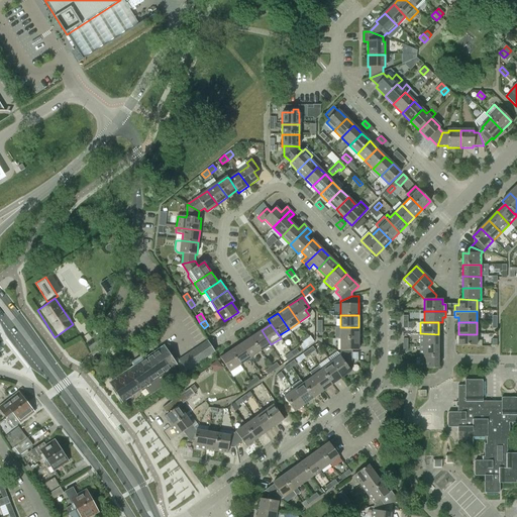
[(358,339),(358,327),(340,327),(340,339),(358,339)]
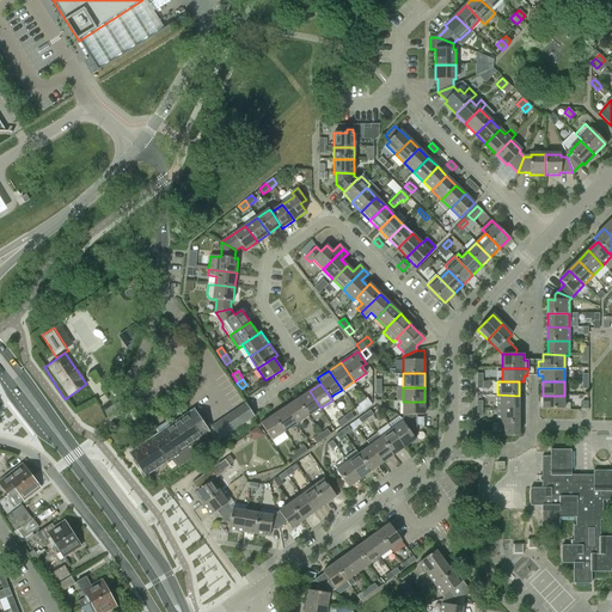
[(310,391),(298,399),(308,416),(320,408),(310,391)]
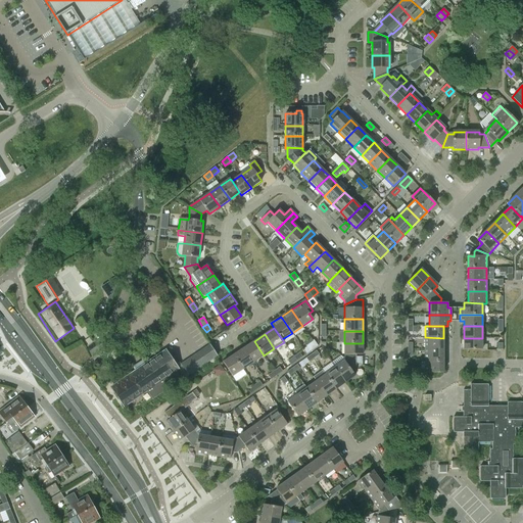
[(443,349),(443,338),(425,337),(425,349),(443,349)]
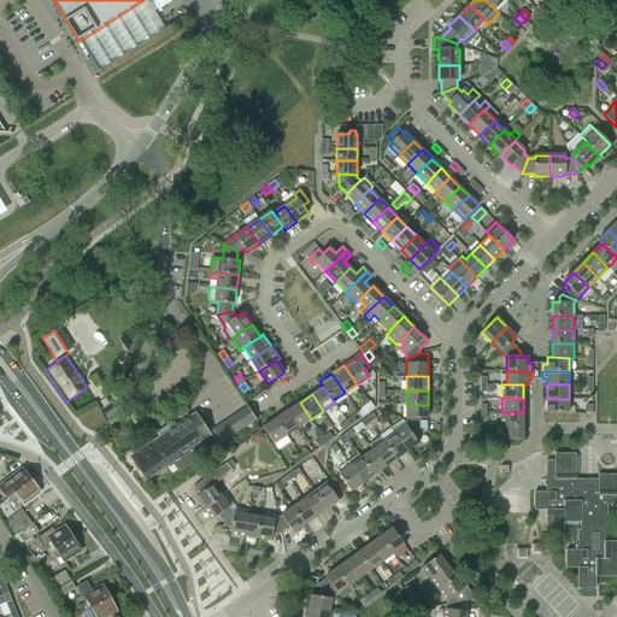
[(365,404),(369,401),(366,399),(358,405),(362,410),(358,412),(362,417),(365,415),(370,411),(365,404)]
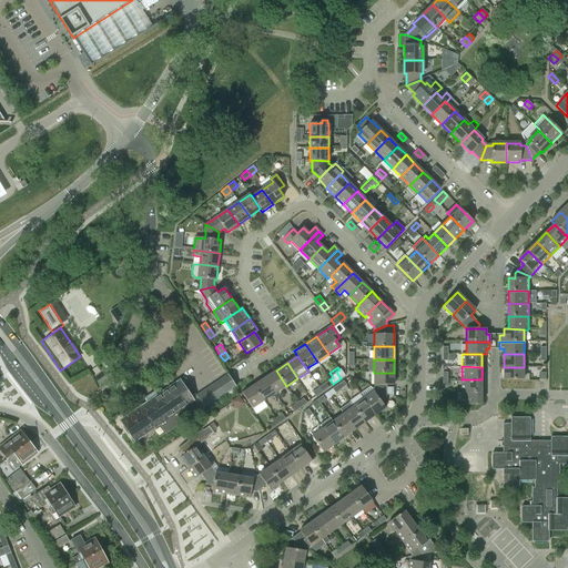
[(524,374),(524,367),(504,367),(504,379),(524,379),(524,374)]
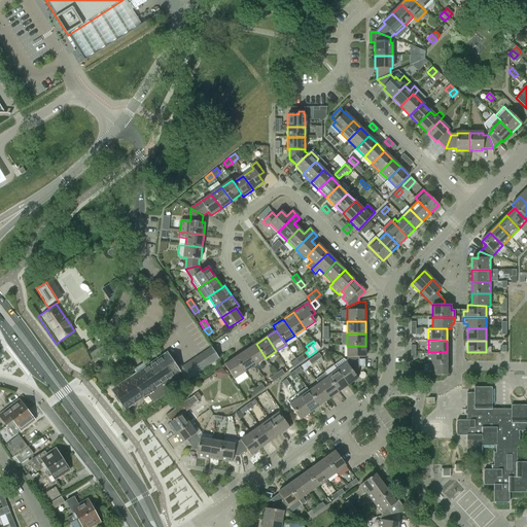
[(316,342),(315,343),(312,345),(316,351),(321,348),(316,342)]
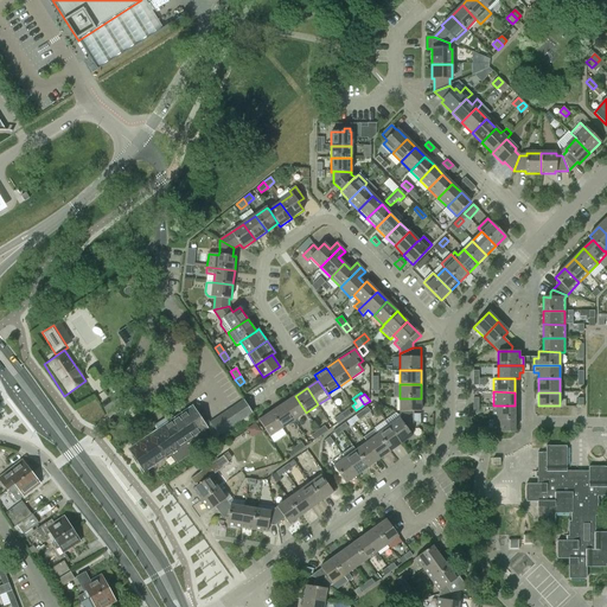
[(295,396),(282,404),(294,421),(306,413),(295,396)]
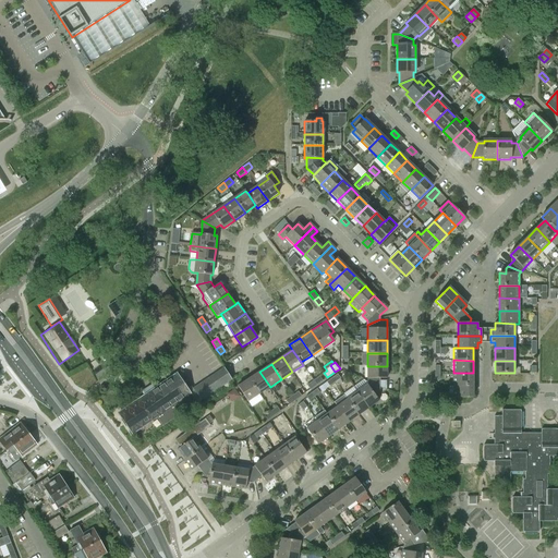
[(367,366),(367,385),(379,391),(379,378),(387,378),(387,366),(367,366)]
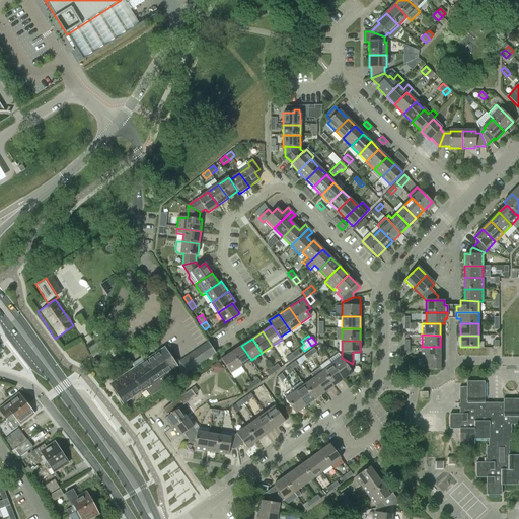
[(164,348),(147,360),(110,384),(124,403),(146,388),(151,396),(215,354),(208,343),(180,361),(182,365),(178,368),(164,348)]
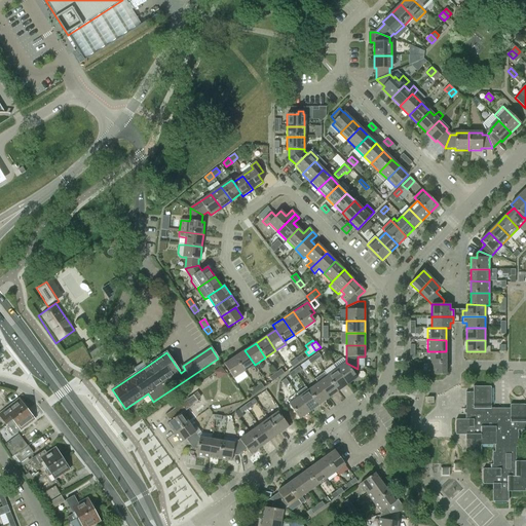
[(245,350),(235,357),(245,371),(255,365),(245,350)]
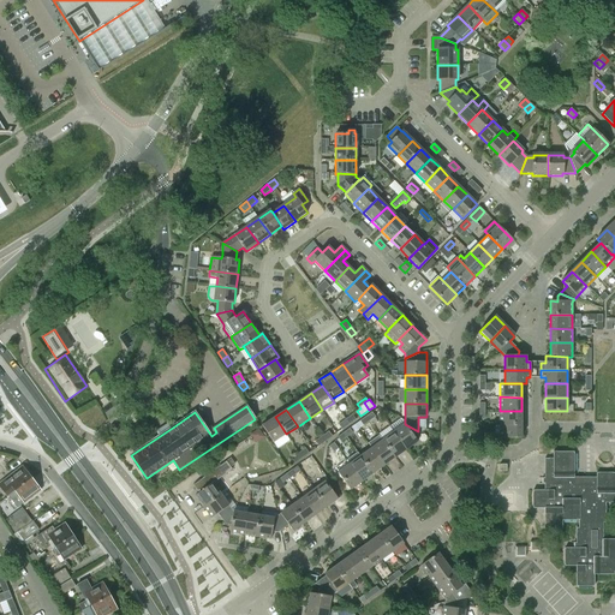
[(521,424),(521,411),(500,411),(500,424),(521,424)]
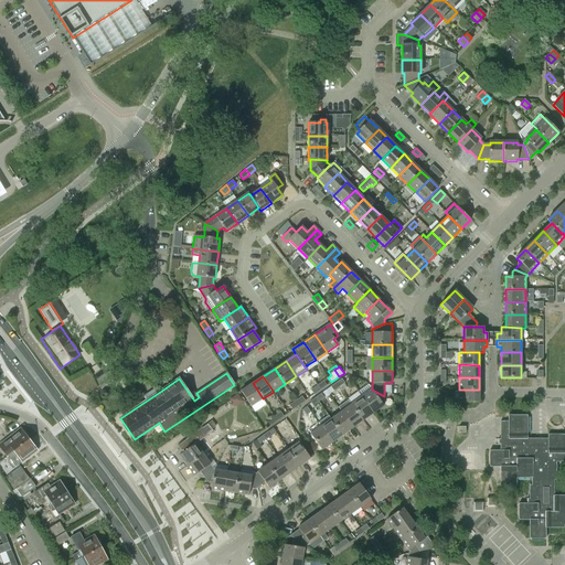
[(318,385),(321,390),(327,385),(323,381),(318,385)]
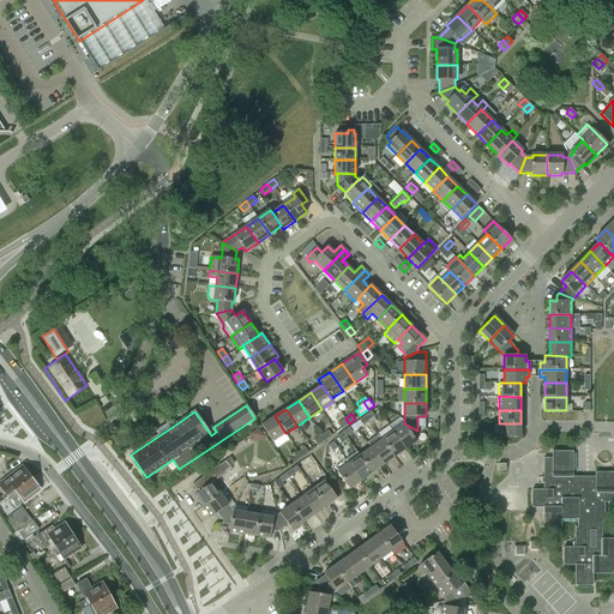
[(274,441),(286,433),(275,416),(262,425),(274,441)]
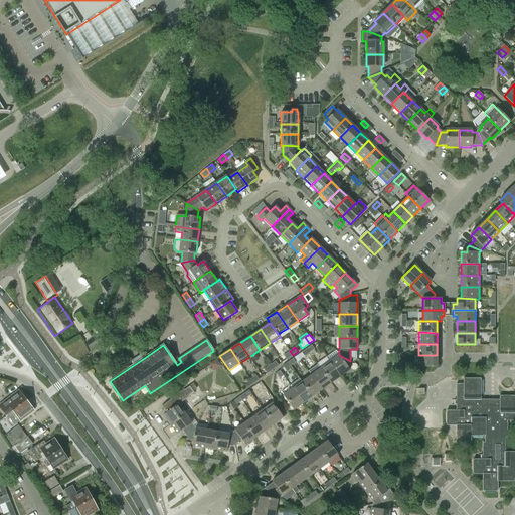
[(293,355),(290,351),(283,355),(287,360),(293,355)]
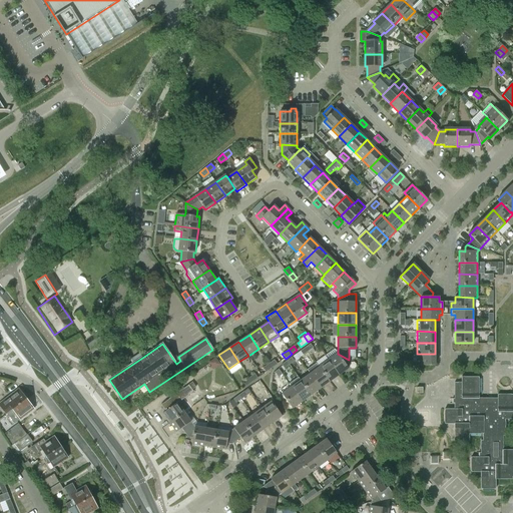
[(338,354),(329,361),(339,375),(349,368),(345,363),(349,360),(338,354)]
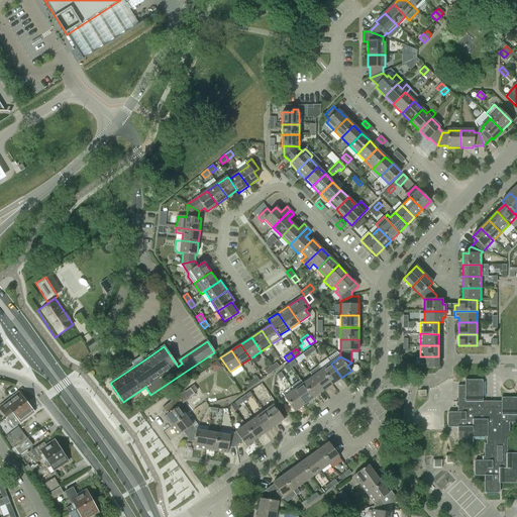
[(438,356),(420,356),(420,369),(437,369),(438,356)]
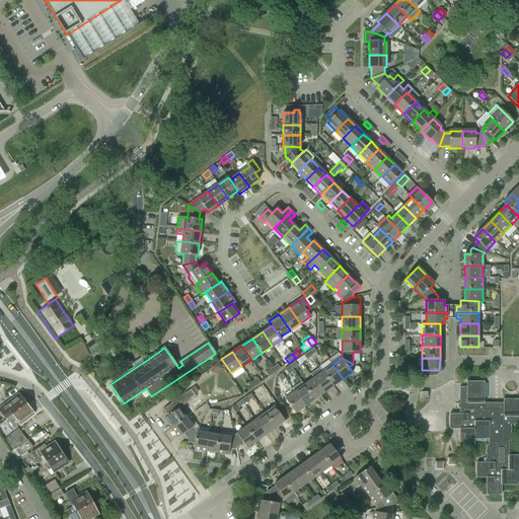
[(213,367),(217,372),(223,367),(219,362),(213,367)]
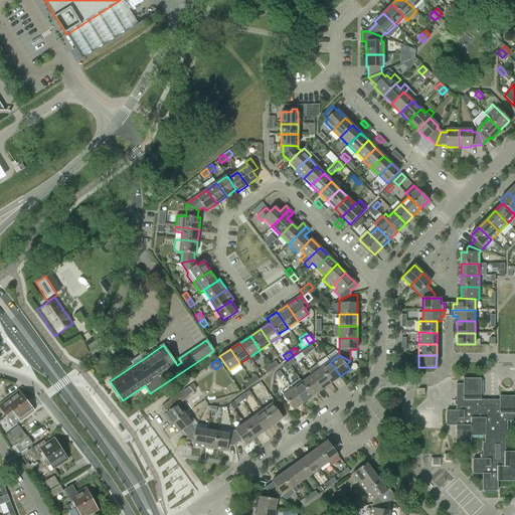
[(270,365),(273,369),(279,365),(276,361),(270,365)]
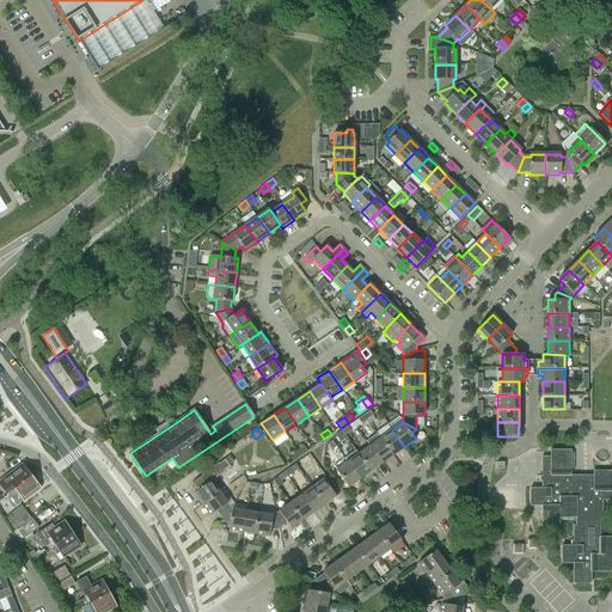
[(392,430),(380,439),(393,456),(404,447),(392,430)]
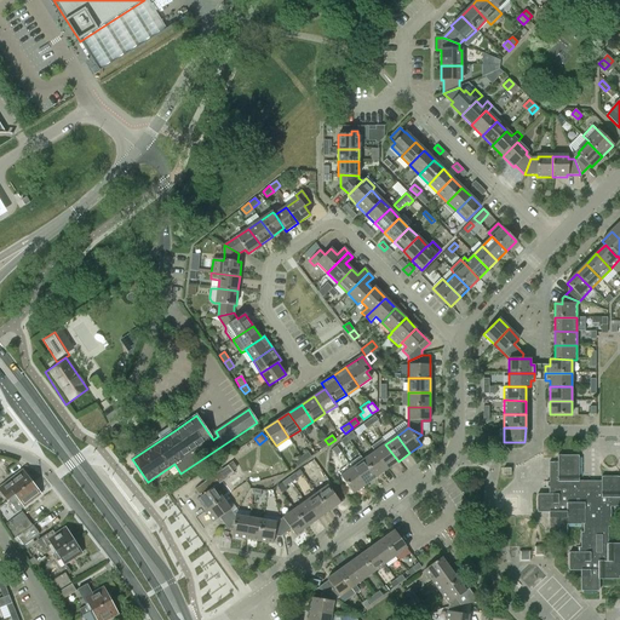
[(328,445),(325,440),(317,445),(321,451),(328,445)]
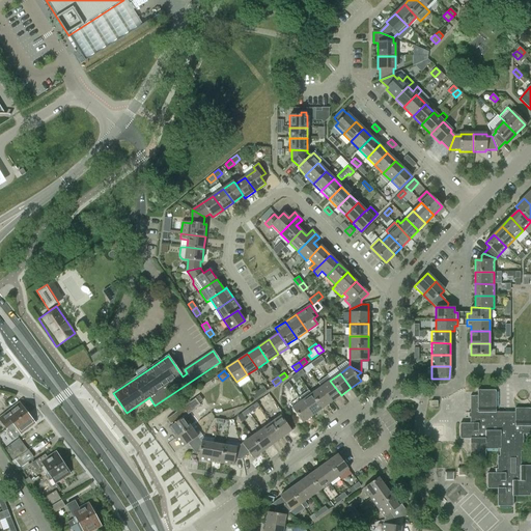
[(332,402),(341,395),(330,381),(320,387),(332,402)]
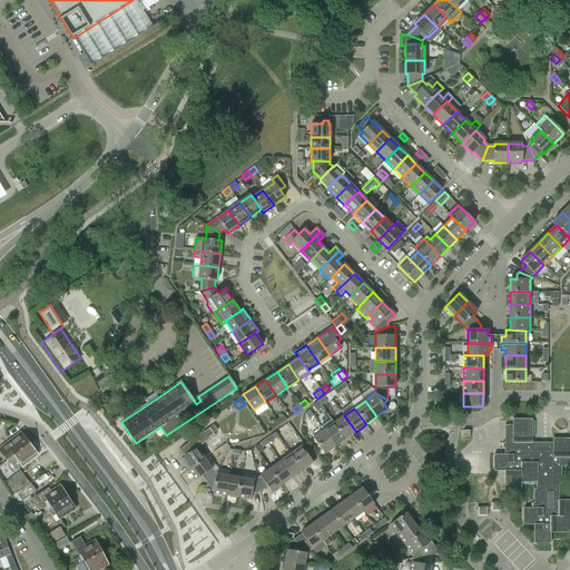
[(276,420),(279,424),(286,420),(283,415),(276,420)]
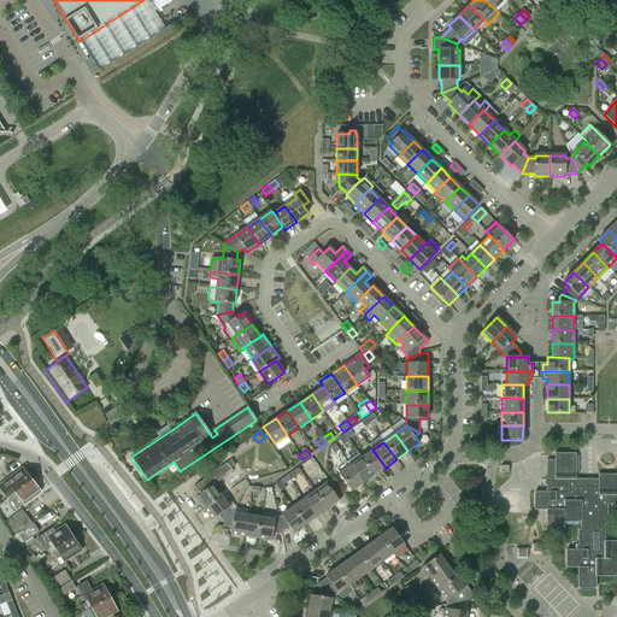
[(375,475),(386,468),(372,450),(362,458),(375,475)]
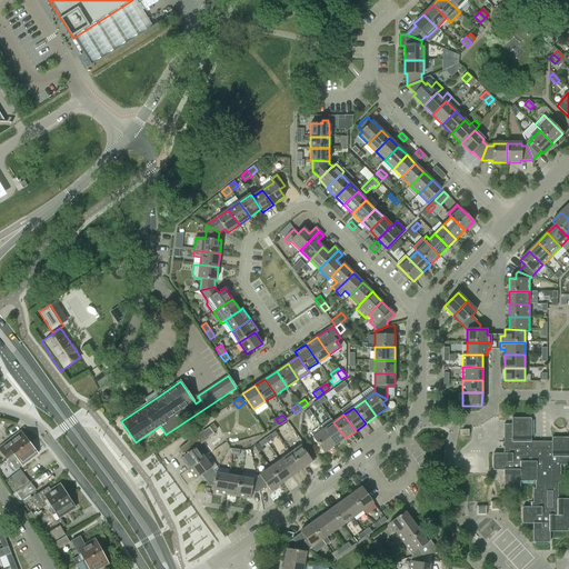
[(279,423),(276,419),(269,423),(272,429),(279,423)]
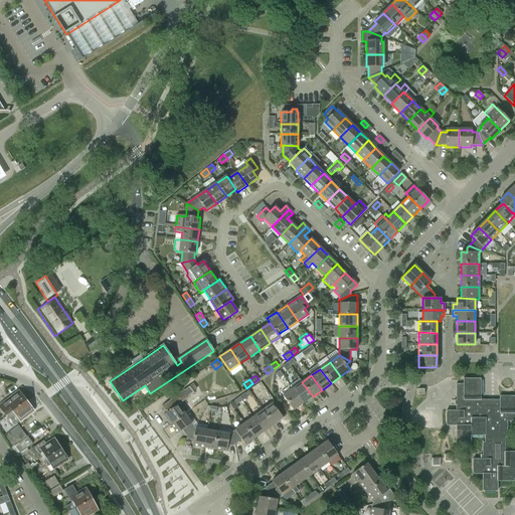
[(302,382),(300,379),(291,385),(293,388),(303,403),(313,396),(302,382)]
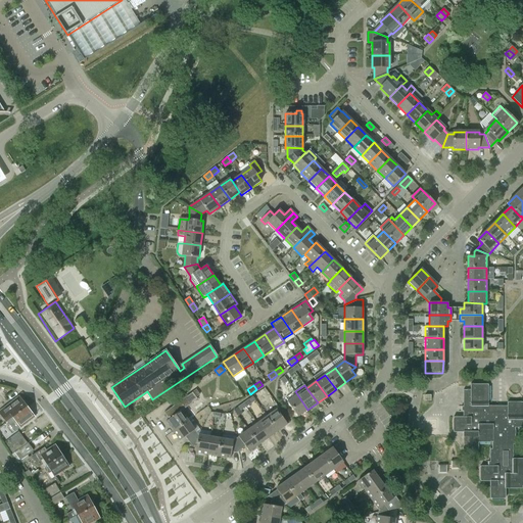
[(488,413),(488,407),(488,385),(470,385),(470,390),(463,390),(463,412),(463,418),(454,418),(453,432),(463,433),(463,449),(478,449),(478,442),(492,442),(492,449),(490,449),(490,466),(480,467),(480,482),(490,482),(489,500),(505,500),(506,489),(522,489),(522,474),(522,459),(513,459),(513,445),(515,445),(515,428),(522,427),(522,402),(507,402),(507,413),(488,413)]
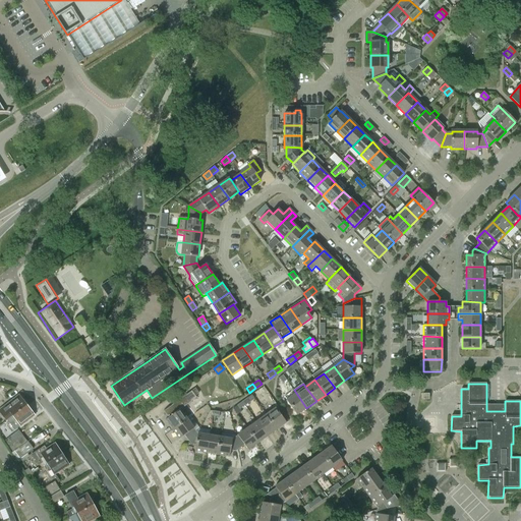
[(173,428),(187,418),(181,409),(196,397),(195,396),(199,393),(195,388),(164,411),(168,417),(166,419),(173,428)]
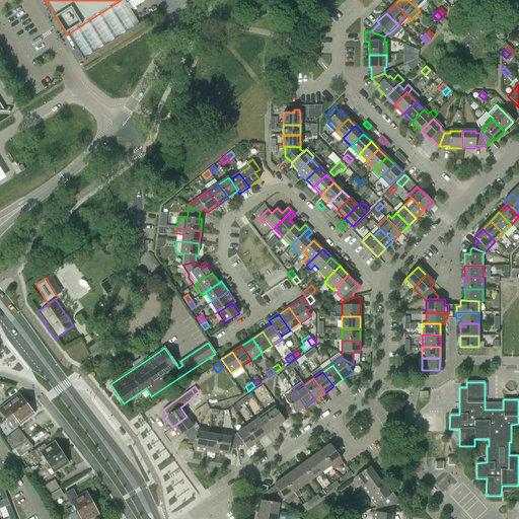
[(296,414),(305,406),(295,391),(286,398),(296,414)]
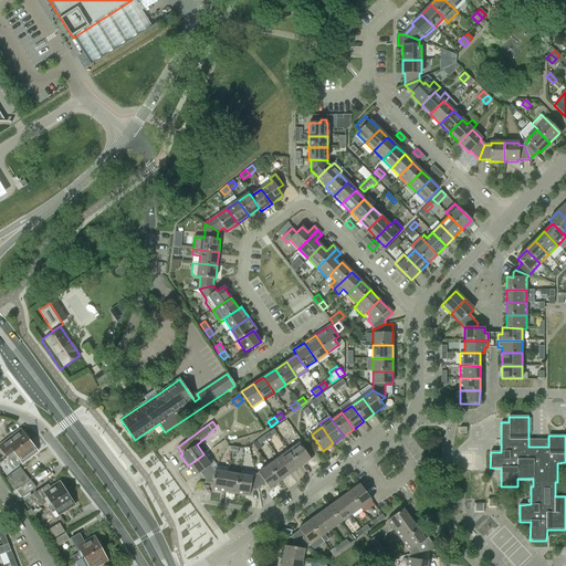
[(0,446),(4,451),(8,457),(31,439),(25,433),(24,435),(23,432),(17,438),(16,436),(12,438),(11,437),(0,446)]
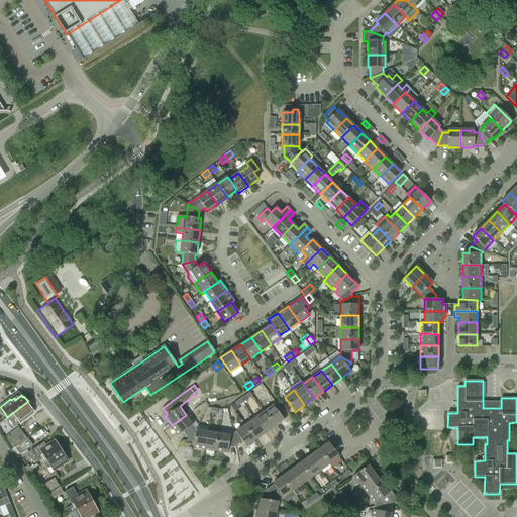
[(243,402),(240,398),(235,402),(231,406),(235,412),(240,408),(238,406),(243,402)]
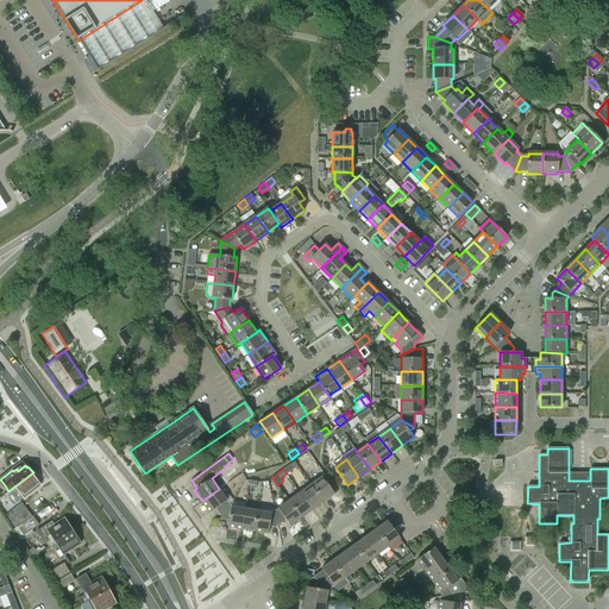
[(4,495),(0,496),(0,500),(10,494),(18,503),(30,494),(30,493),(33,490),(31,488),(38,483),(37,481),(38,479),(33,472),(8,491),(4,495)]
